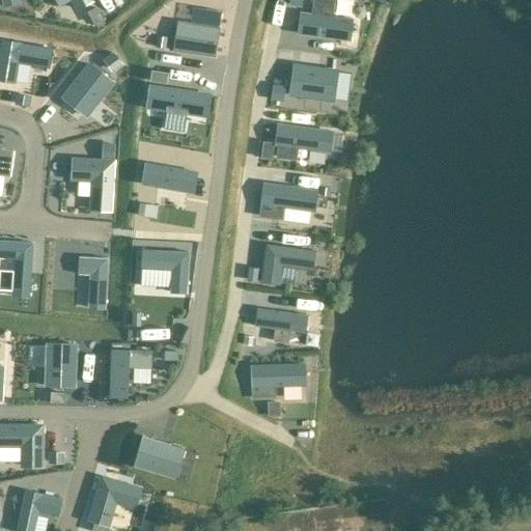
[(93,0),(71,0),(77,9),(94,1),(93,0)]
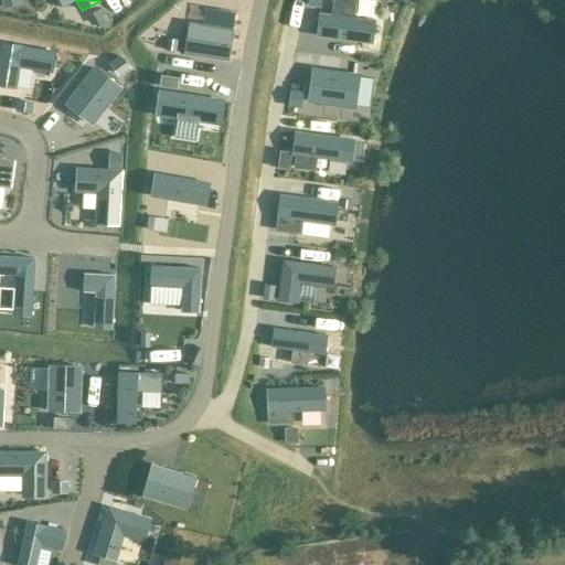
[(321,14),(318,34),(372,41),(374,23),(371,19),(361,18),(359,19),(353,19),(355,1),(350,0),(334,0),(333,16),(321,14)]
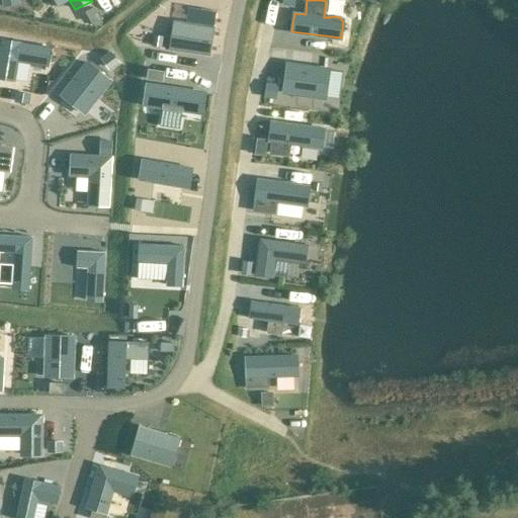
[(327,0),(327,13),(344,13),(344,0),(327,0)]
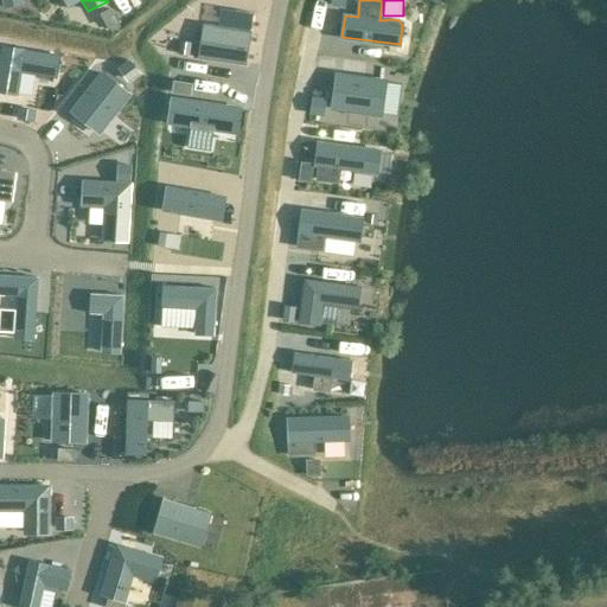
[(110,8),(102,13),(109,26),(117,21),(110,8)]
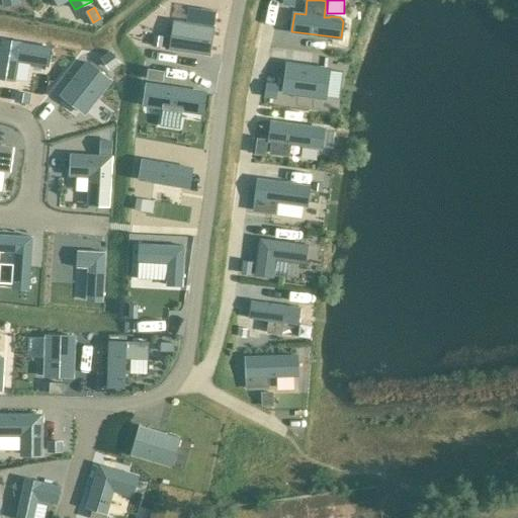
[(174,20),(170,49),(209,55),(214,26),(174,20)]
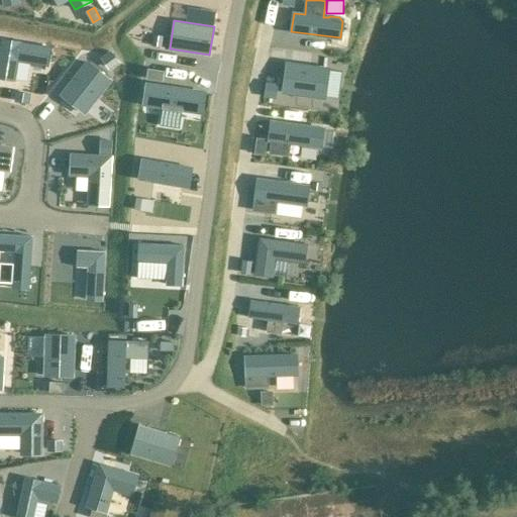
[(153,33),(152,44),(162,46),(163,35),(153,33)]
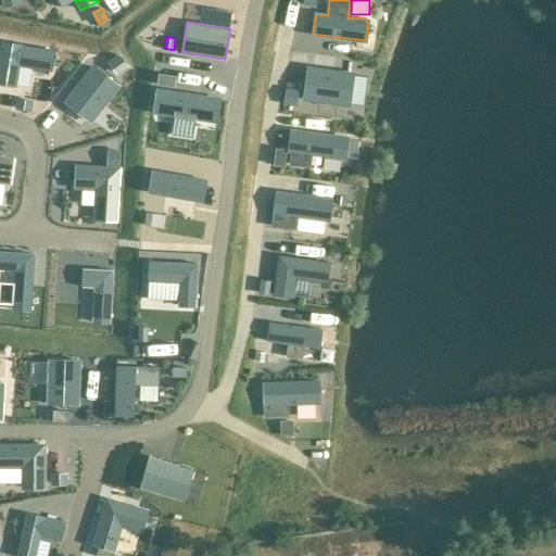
[(2,42),(0,58),(0,84),(15,87),(20,65),(52,70),(55,51),(2,42)]
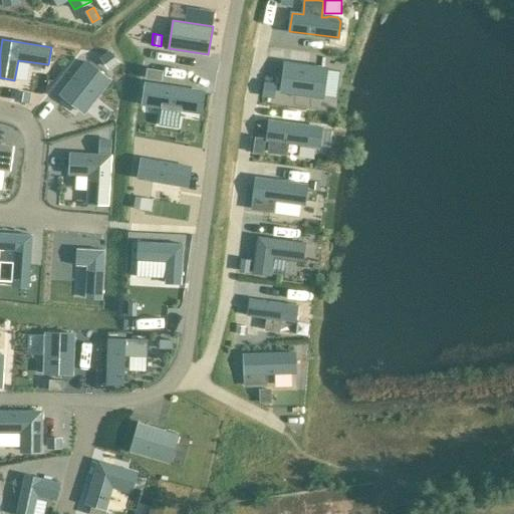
[(109,51),(102,56),(109,66),(116,61),(109,51)]
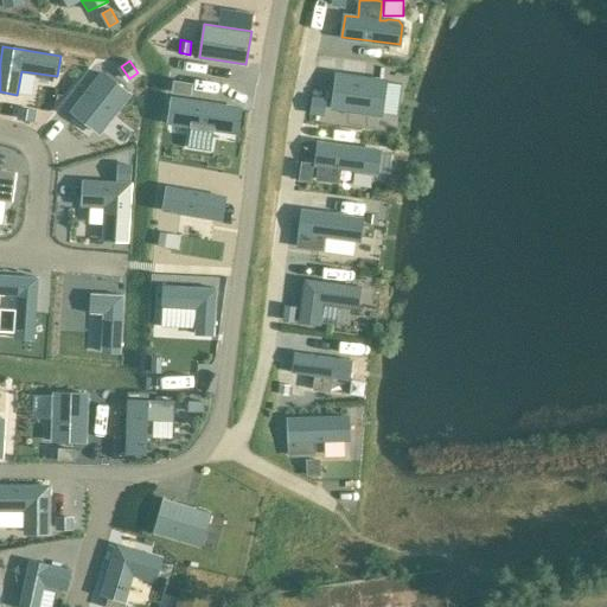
[(103,72),(72,112),(98,132),(129,94),(103,72)]
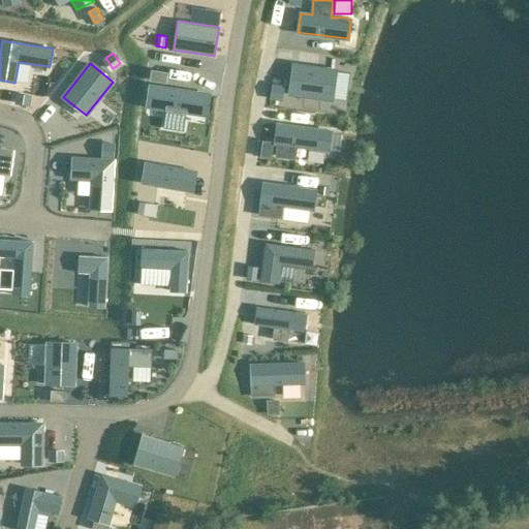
[(293,64),(289,93),(318,97),(319,99),(329,100),(332,97),(334,89),(332,87),(334,70),(293,64)]
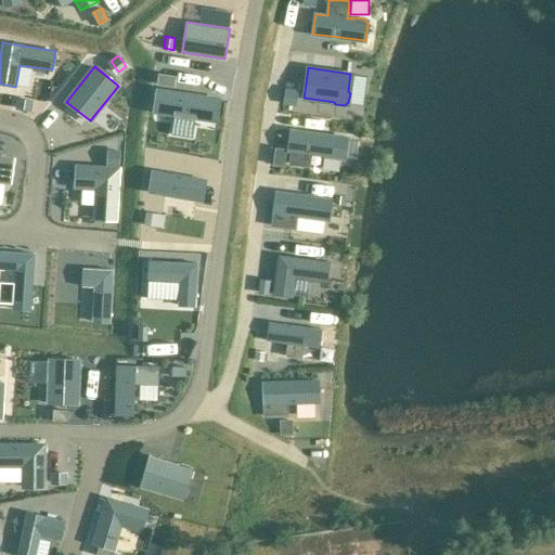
[(159,74),(158,82),(171,85),(172,76),(159,74)]
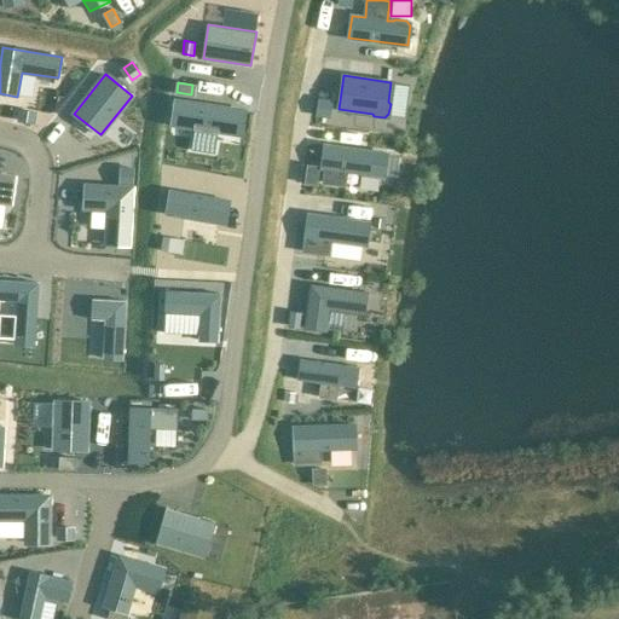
[(319,99),(318,114),(328,115),(329,102),(319,99)]
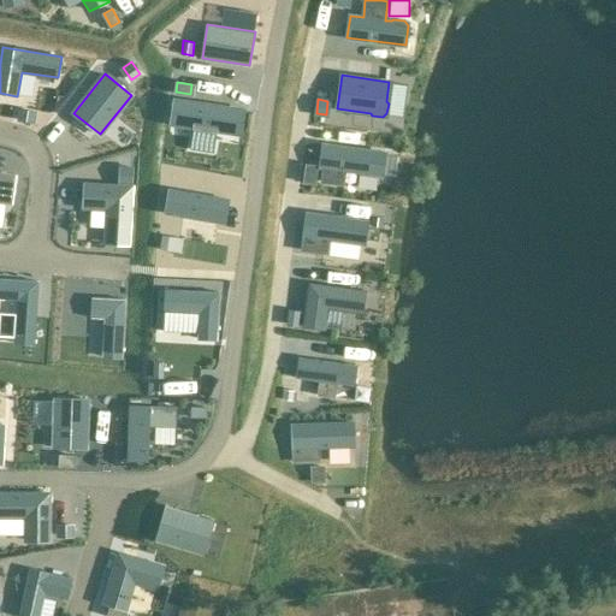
[(175,100),(171,122),(240,132),(243,111),(175,100)]
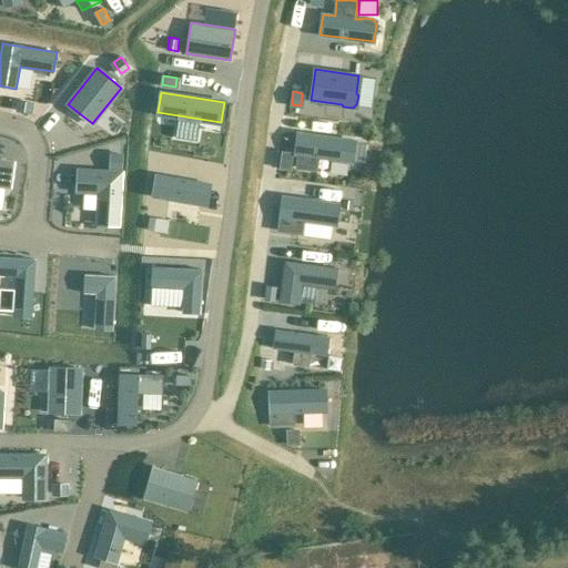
[(32,102),(19,100),(18,110),(30,112),(32,102)]
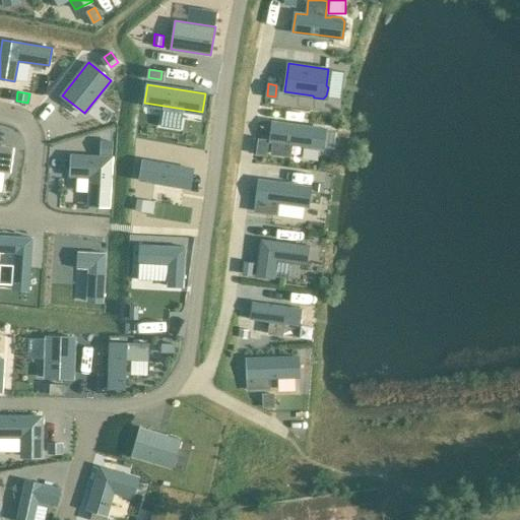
[(273,122),(271,140),(274,140),(272,152),(289,155),(290,143),(308,145),(322,147),(325,129),(311,127),(273,122)]
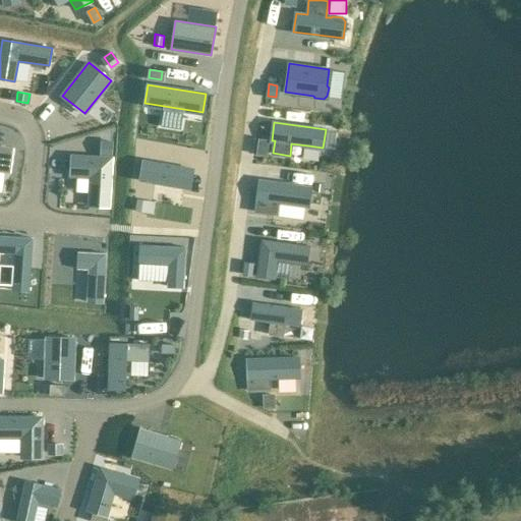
[(99,133),(97,147),(105,148),(107,135),(99,133)]
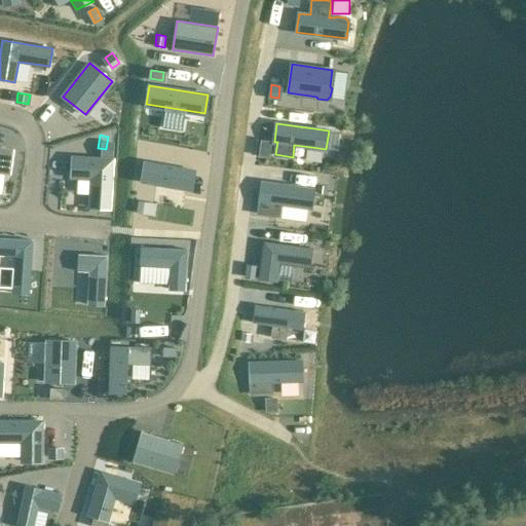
[(262,143),(260,155),(268,156),(270,144),(262,143)]
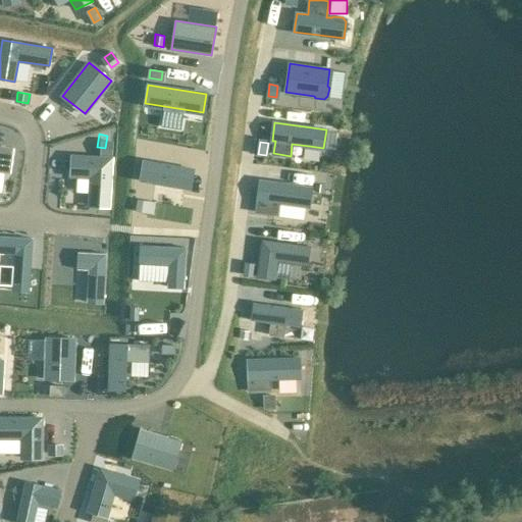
[(66,145),(64,162),(85,165),(80,195),(98,198),(105,151),(66,145)]
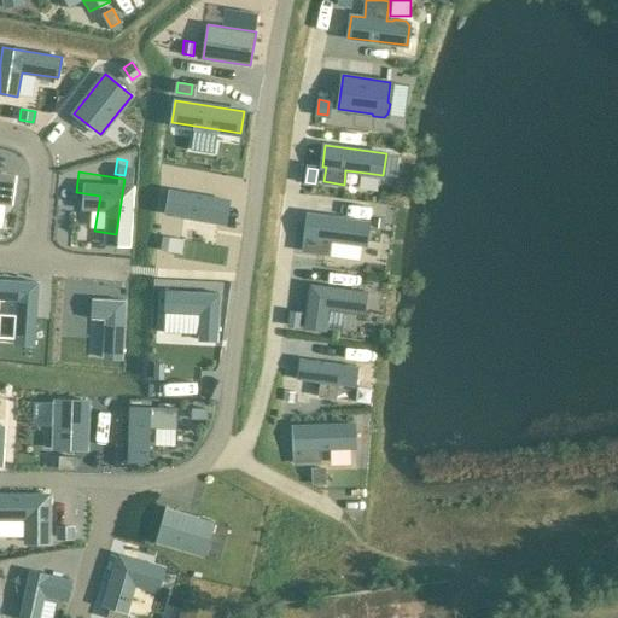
[(0,174),(0,203),(6,204),(11,204),(15,176),(0,174)]
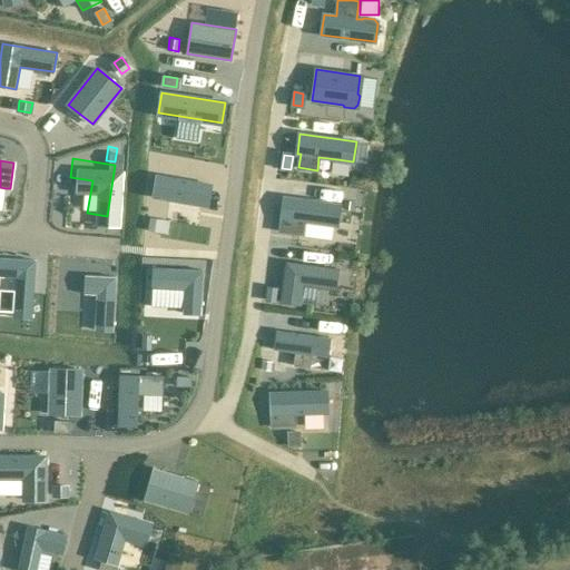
[(157,175),(153,195),(207,206),(212,185),(157,175)]
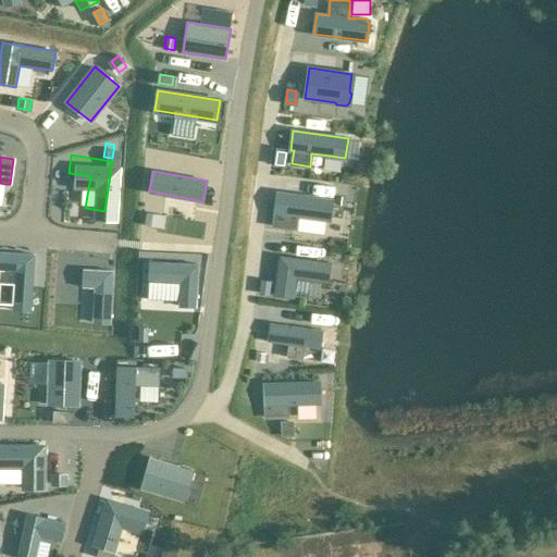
[(279,193),(274,225),(294,227),(295,217),(299,218),(298,229),(298,231),(324,234),(326,221),(330,221),(332,200),(279,193)]
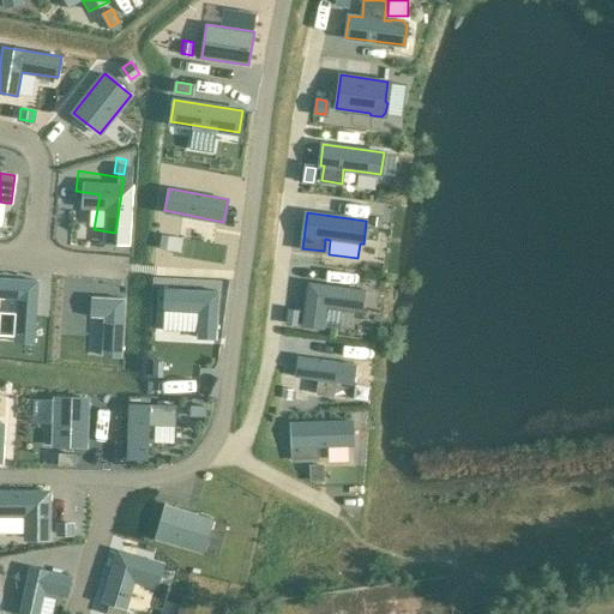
[(372,215),(371,226),(380,227),(381,216),(372,215)]
